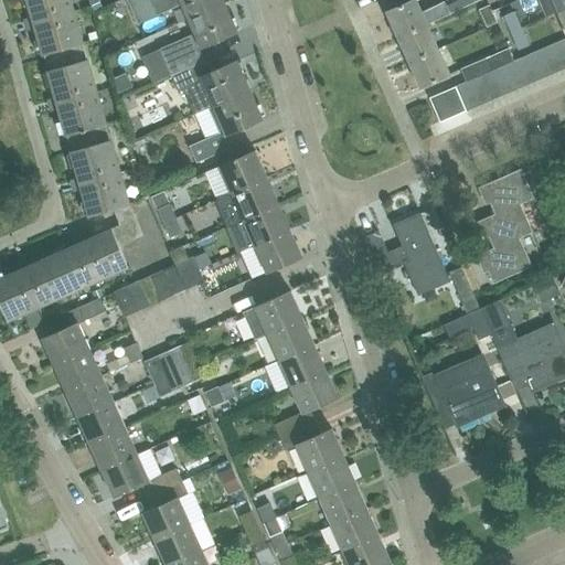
[(28,19),(30,24),(74,12),(70,0),(28,0),(33,18),(28,19)]
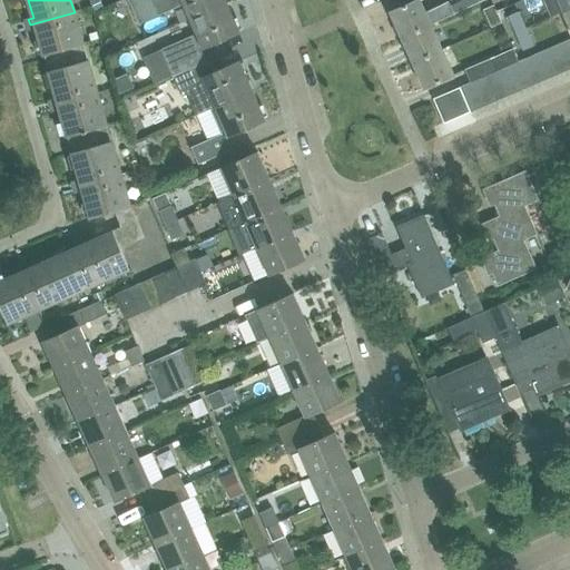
[(98,0),(92,0),(89,1),(95,12),(102,8),(98,0)]
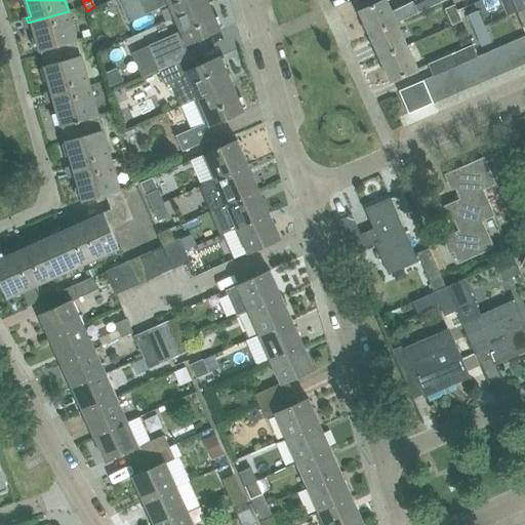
[(114,0),(124,24),(147,14),(164,7),(168,5),(174,19),(209,3),(207,0),(114,0)]
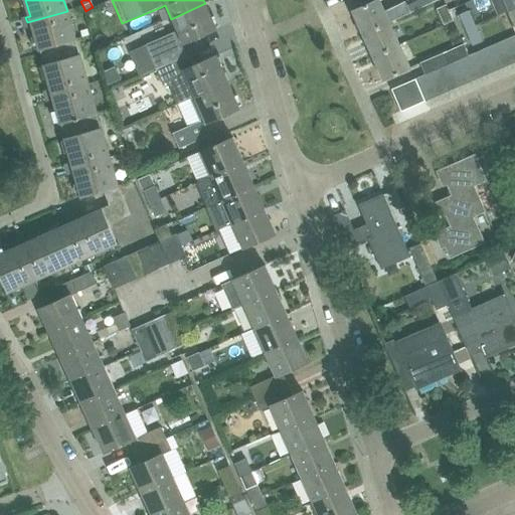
[(363,35),(389,23),(410,14),(405,3),(384,12),(379,0),(378,0),(352,12),(363,35)]
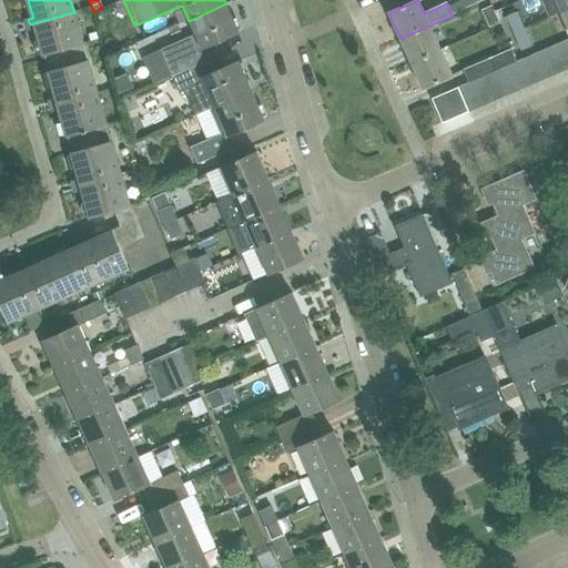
[(536,0),(518,0),(519,10),(536,10),(536,0)]
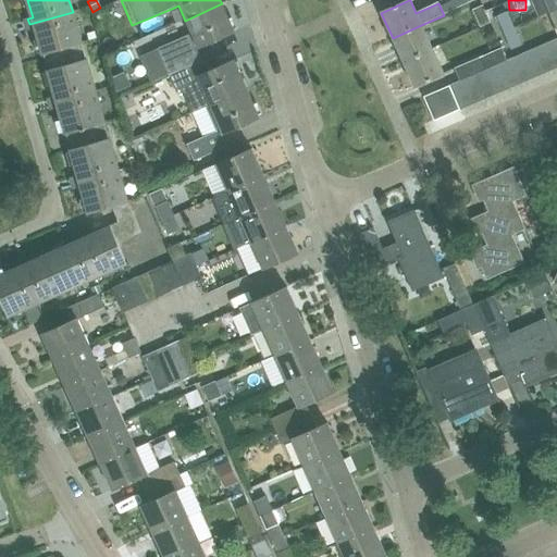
[(556,10),(556,0),(545,0),(551,13),(556,10)]
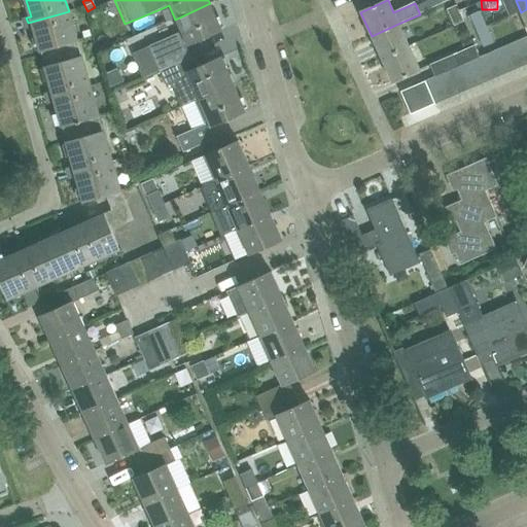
[(149,47),(132,56),(142,79),(161,71),(190,58),(185,46),(221,31),(210,3),(175,20),(181,33),(177,35),(149,47)]
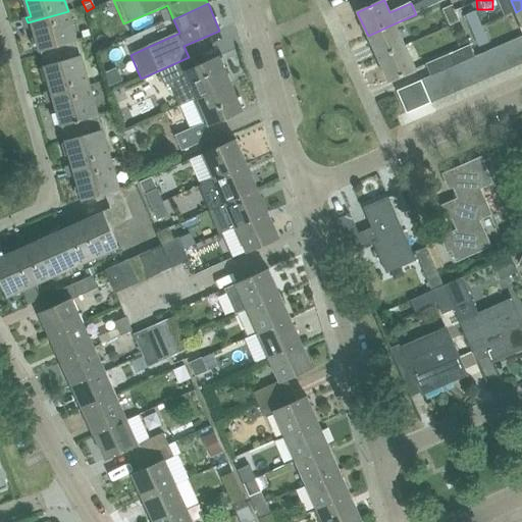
[(453,5),(442,9),(450,25),(460,21),(453,5)]
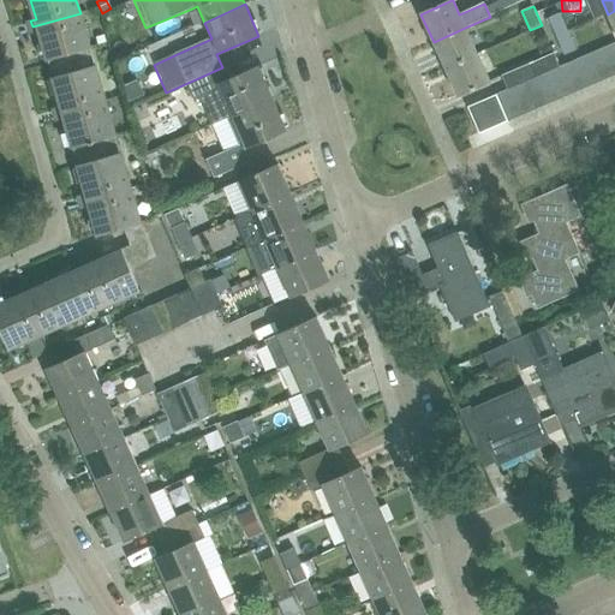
[(81,13),(33,27),(34,34),(40,31),(48,60),(49,60),(52,69),(91,58),(89,48),(90,48),(81,13)]
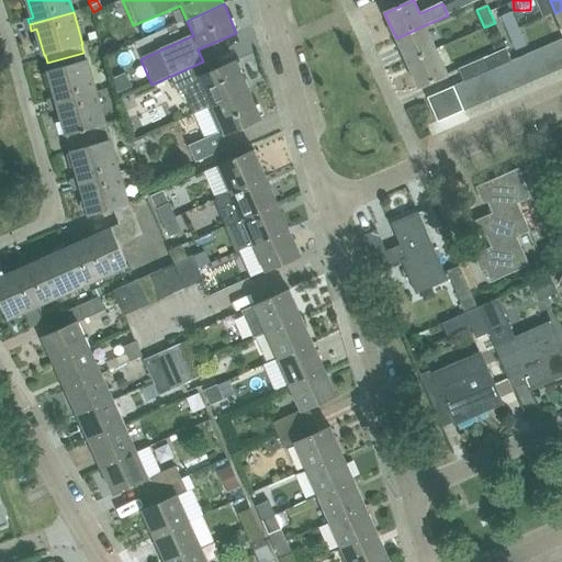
[(509,34),(519,30),(512,12),(502,17),(509,34)]
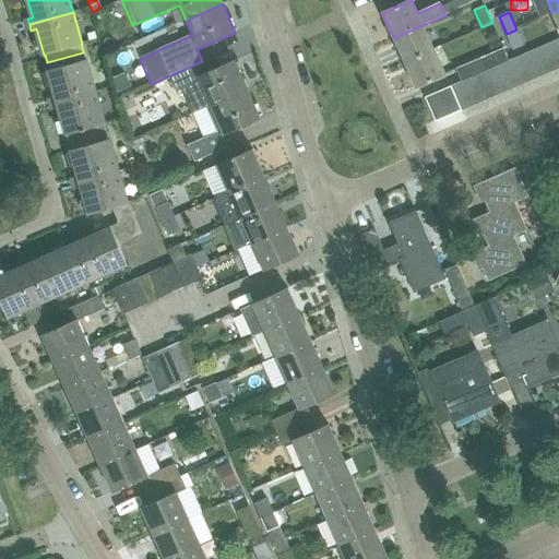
[(433,49),(423,25),(394,38),(405,62),(433,49)]
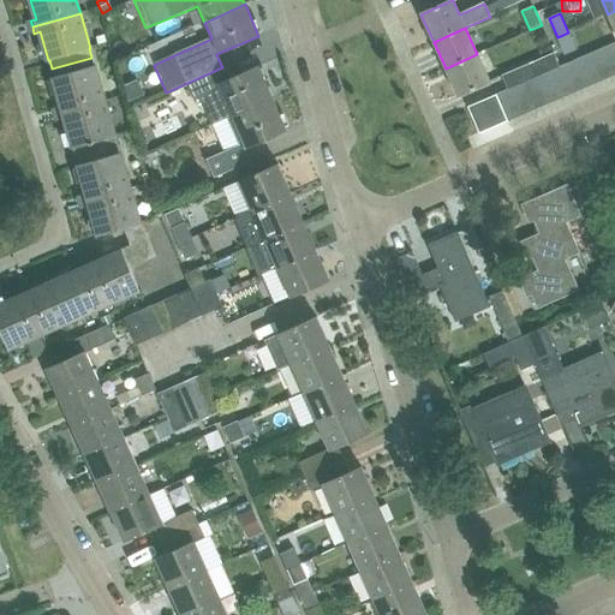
[(575,51),(568,33),(557,37),(565,55),(575,51)]
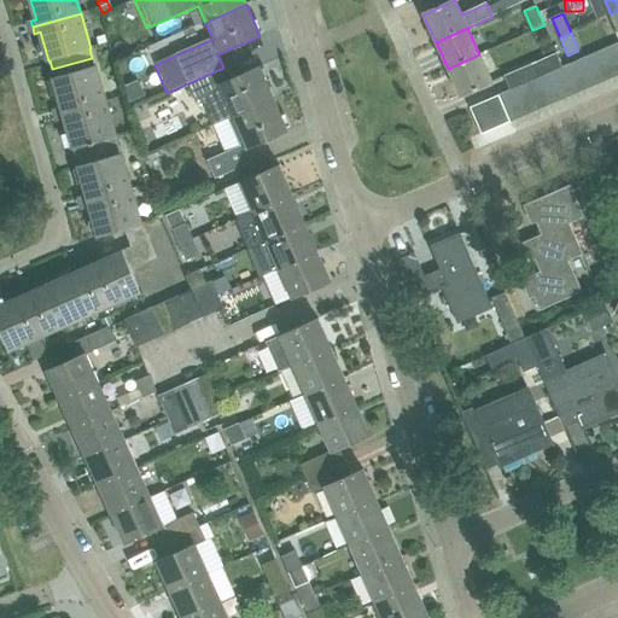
[(540,46),(546,58),(555,53),(549,41),(540,46)]
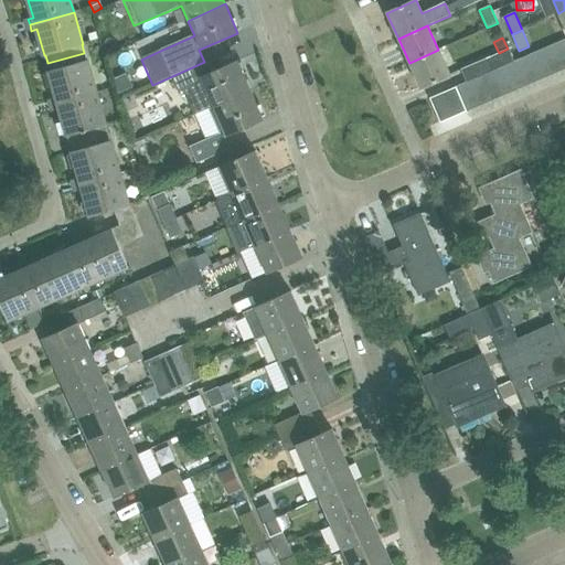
[(564,68),(564,40),(553,45),(564,70),(564,68)]
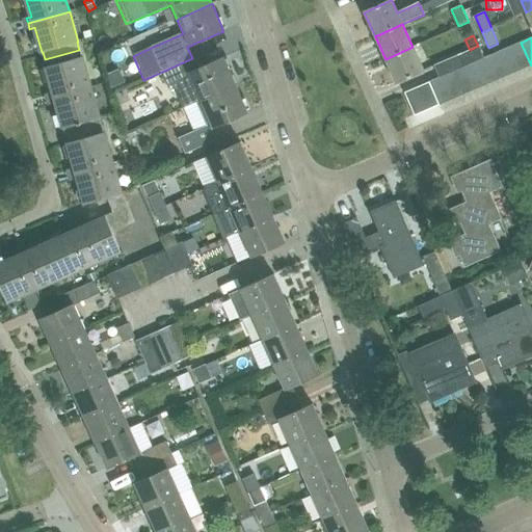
[(520,71),(531,65),(521,43),(509,48),(520,71)]
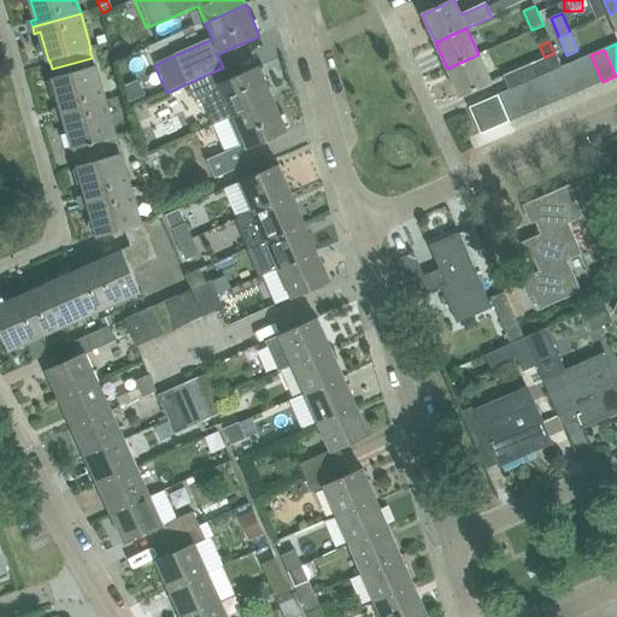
[(479,54),(447,69),(460,97),(492,82),(479,54)]
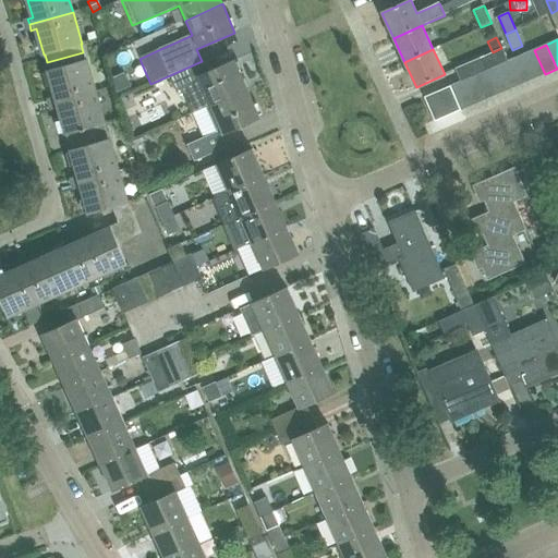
[(462,81),(474,76),(486,71),(498,65),(508,61),(502,49),(482,59),(457,70),(461,82),(462,81)]
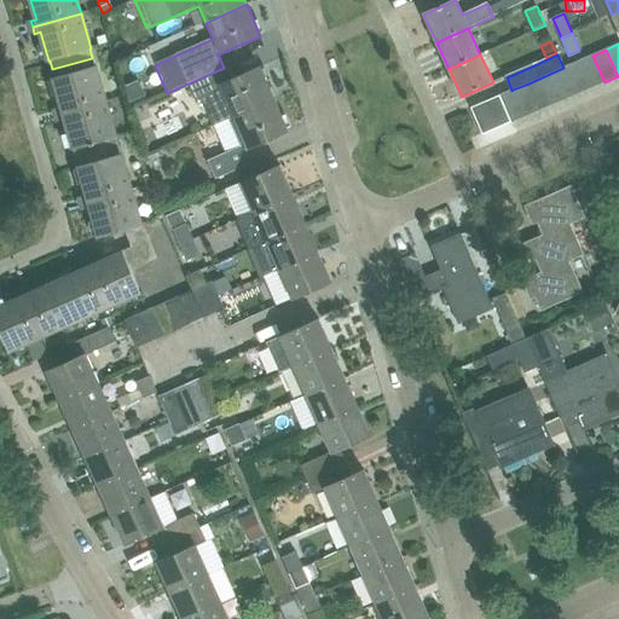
[(591,87),(605,82),(593,56),(579,62),(591,87)]
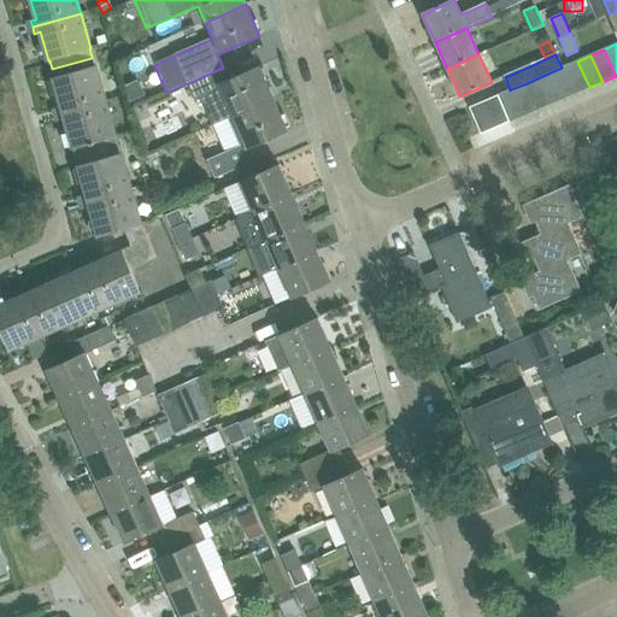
[(56,109),(58,116),(106,101),(97,66),(95,66),(92,58),(52,69),(54,78),(53,78),(62,107),(56,109)]
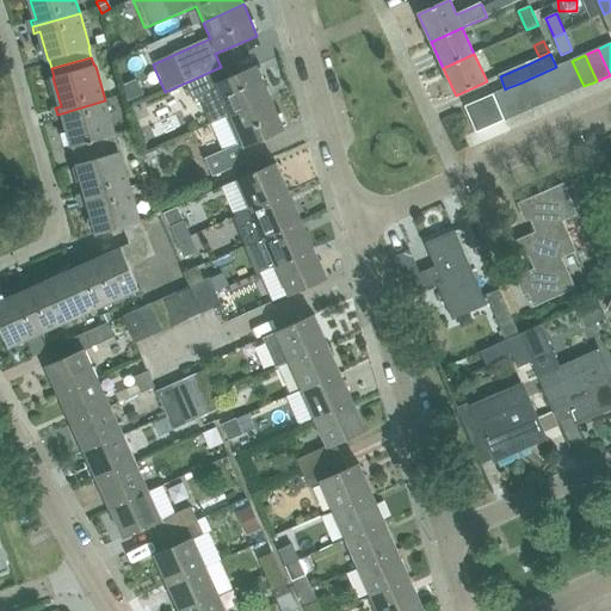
[(559,66),(571,92),(584,86),(572,61),(559,66)]
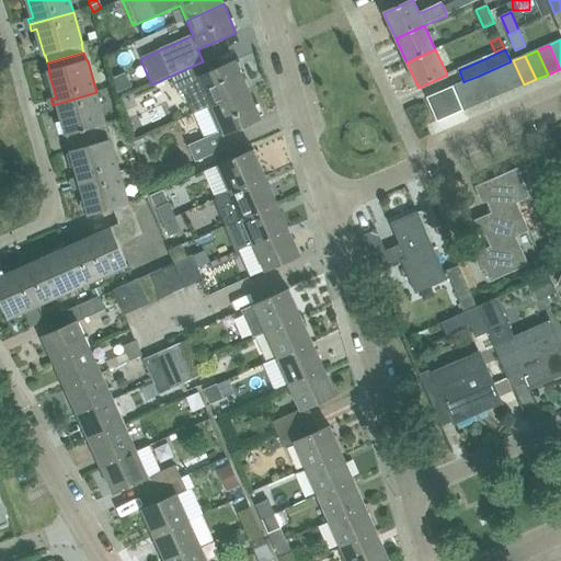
[(513,60),(511,61),(501,66),(512,90),(524,84),(513,60)]
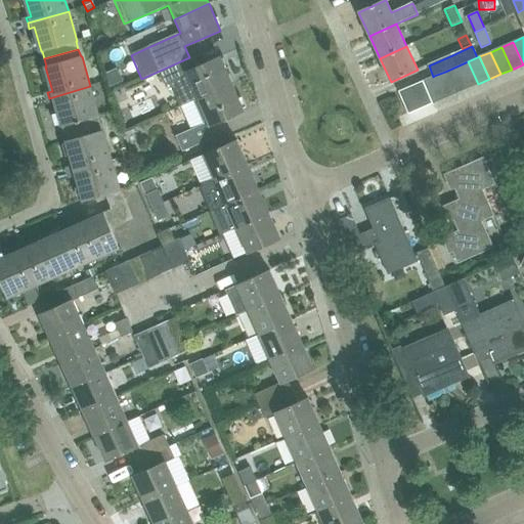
[(189,57),(160,71),(166,85),(170,84),(180,107),(198,99),(232,84),(220,57),(194,69),(189,57)]
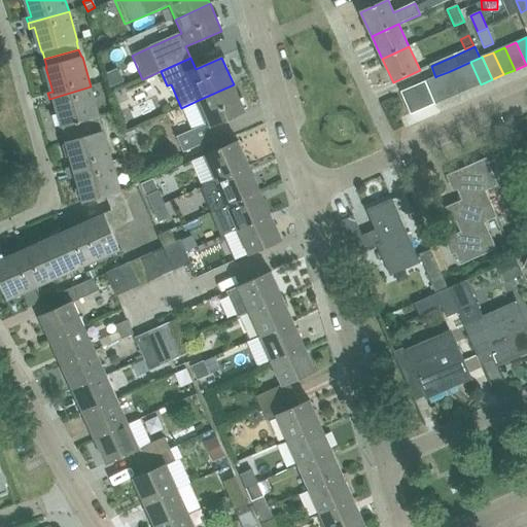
[(481,84),(470,62),(459,67),(469,90),(481,84)]
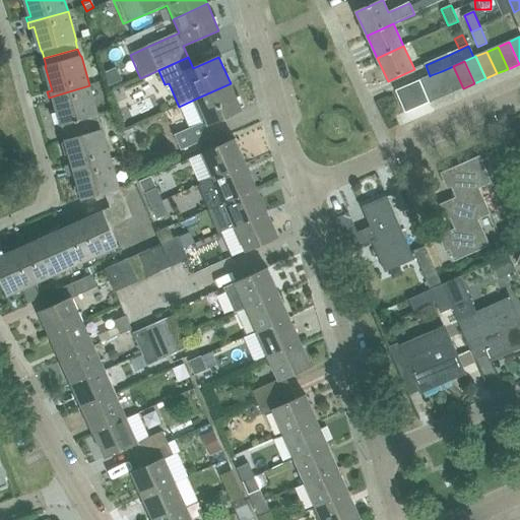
[(463,88),(453,66),(442,71),(452,92),(463,88)]
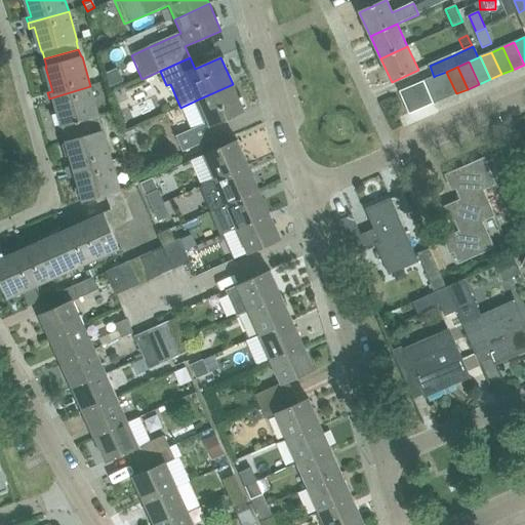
[(118,68),(105,74),(111,87),(124,81),(118,68)]
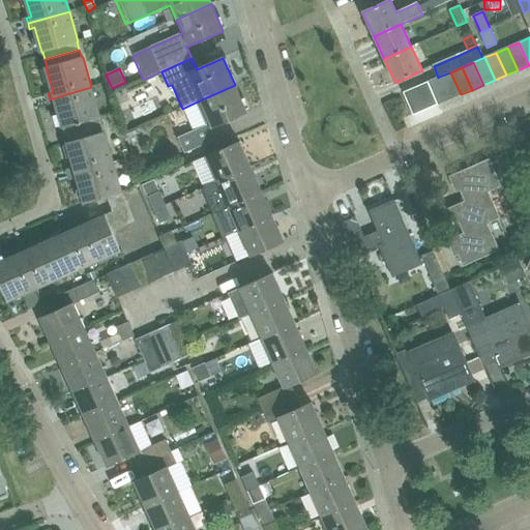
[(449,99),(461,94),(450,72),(439,77),(449,99)]
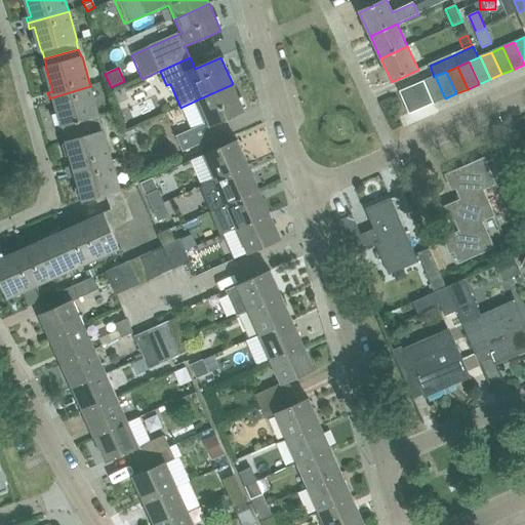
[(445,98),(435,76),(434,77),(423,81),(434,104),(445,98)]
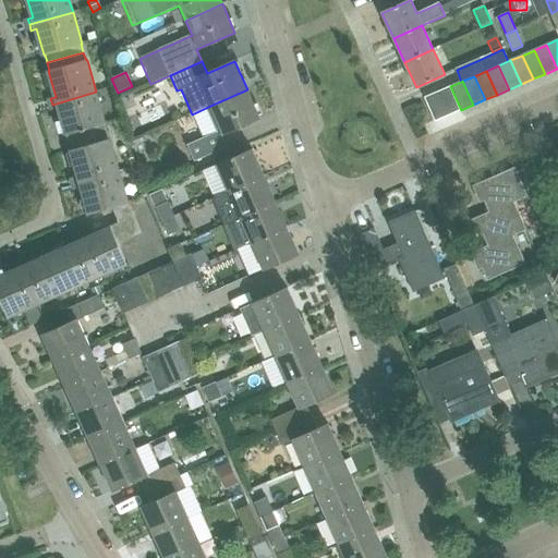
[(448,116),(461,110),(450,86),(438,92),(448,116)]
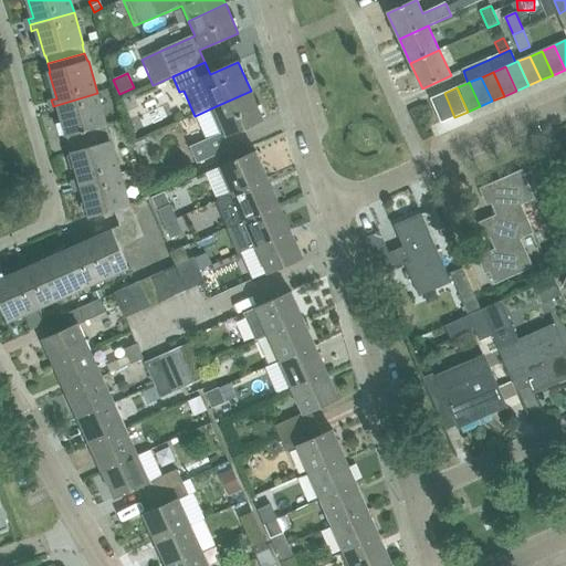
[(220,134),(190,147),(198,164),(210,158),(230,149),(224,137),(263,119),(251,91),(213,107),(220,121),(216,123),(220,134)]
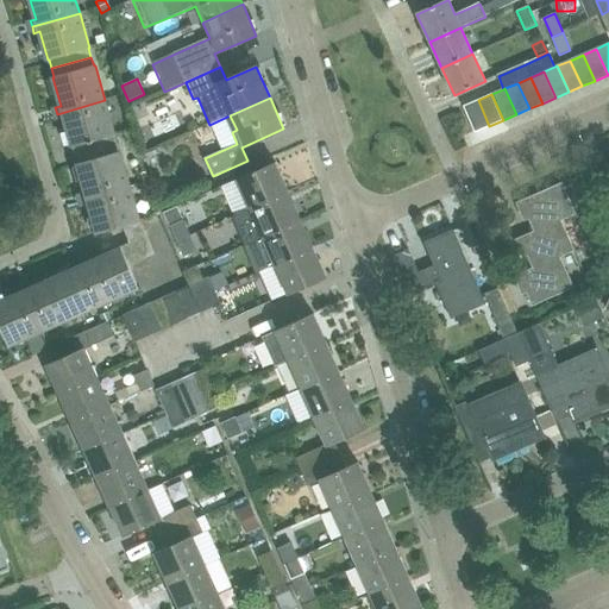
[(74,146),(76,155),(115,144),(113,135),(115,135),(105,100),(57,114),(58,120),(64,118),(73,146),(74,146)]
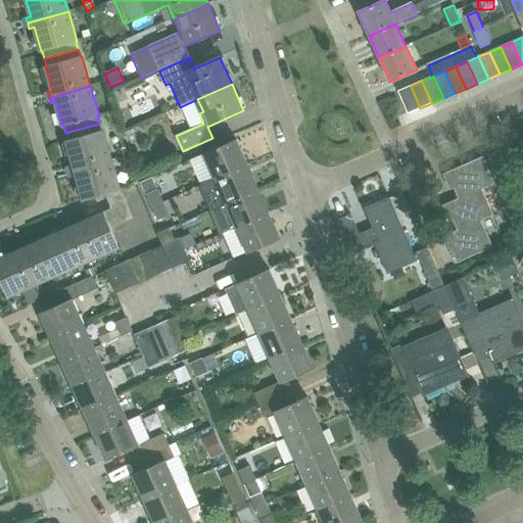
[(411,86),(398,91),(408,113),(420,108),(411,86)]
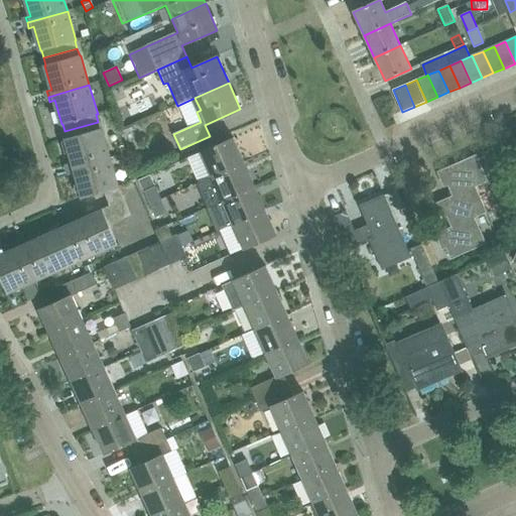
[(68,164),(70,169),(110,158),(101,129),(100,129),(98,122),(65,131),(67,139),(66,139),(73,163),(68,164)]
